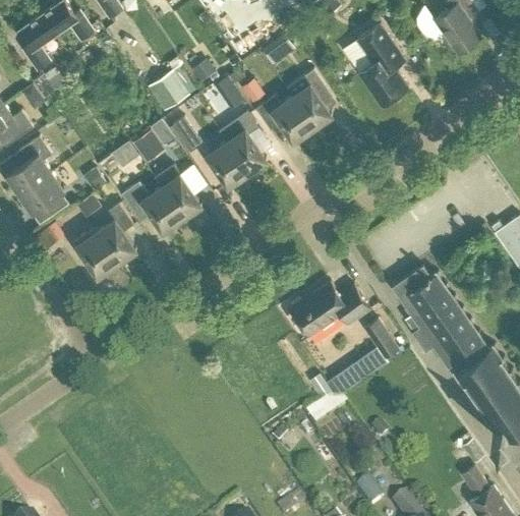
[(41,16),(54,37),(69,26),(81,43),(95,34),(79,11),(74,15),(64,0),(41,16)]
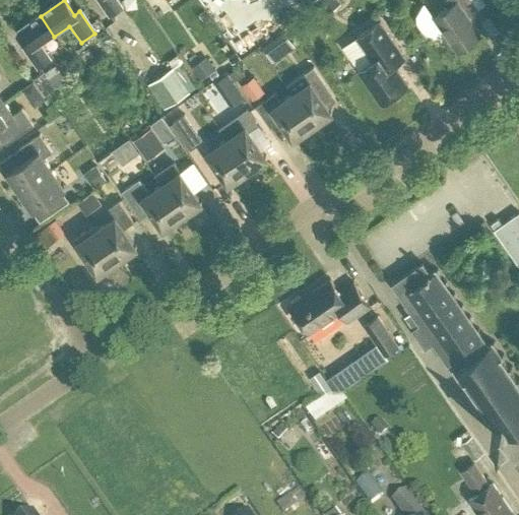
[(96,0),(110,19),(122,11),(114,0),(96,0)]
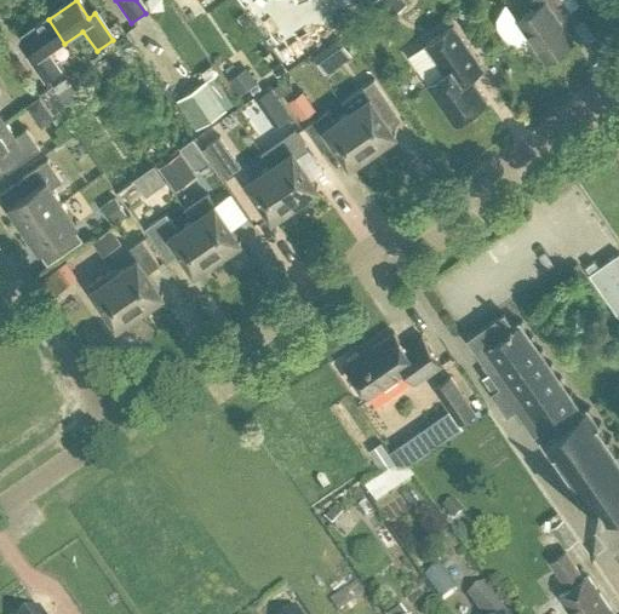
[(405,9),(399,0),(378,0),(367,7),(379,26),(405,9)]
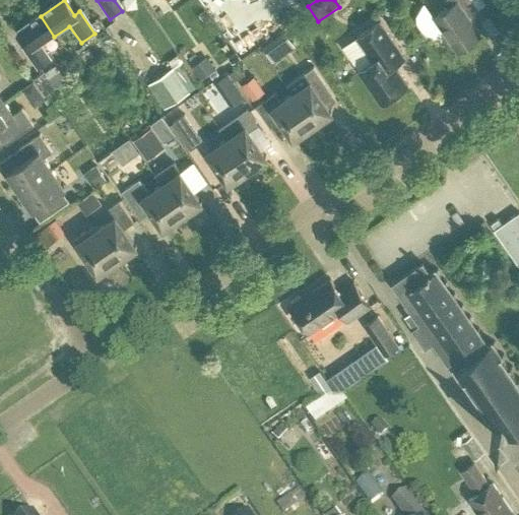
[(448,0),(444,4),(448,10),(433,21),(456,55),(480,39),(467,20),(477,13),(467,0),(448,0)]
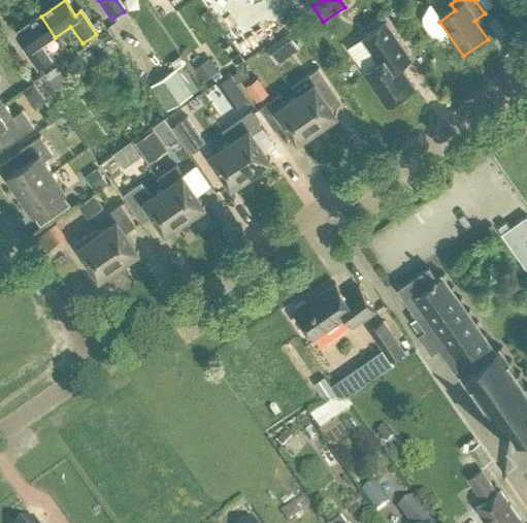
[(197,12),(182,18),(186,29),(200,24),(197,12)]
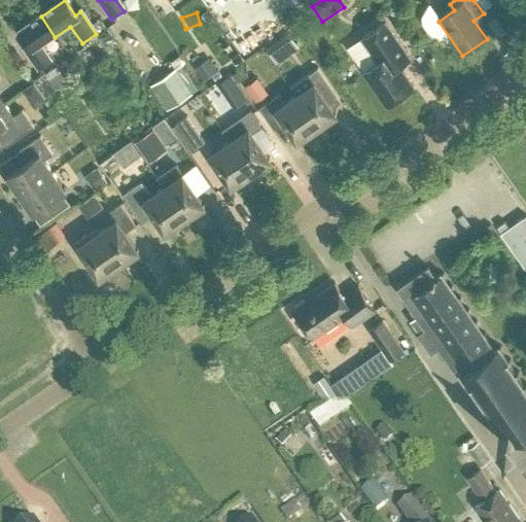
[(23,50),(38,73),(51,64),(40,47),(55,37),(41,16),(18,33),(28,47),(23,50)]
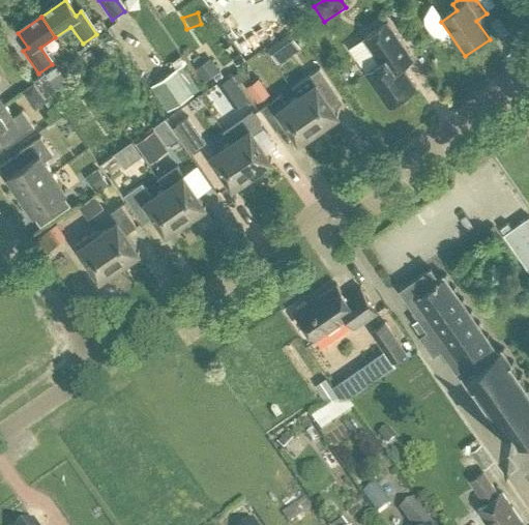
[(398,66),(409,58),(386,26),(362,41),(375,59),(380,55),(384,62),(364,77),(388,110),(415,91),(398,66)]
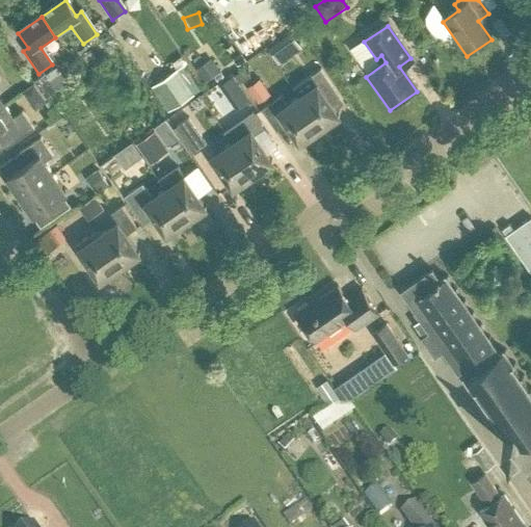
[(290,35),(268,51),(279,67),(301,51),(290,35)]
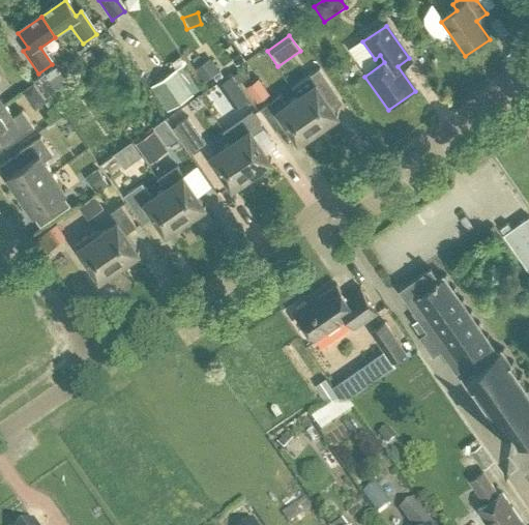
[(130,63),(143,55),(134,41),(121,50),(130,63)]
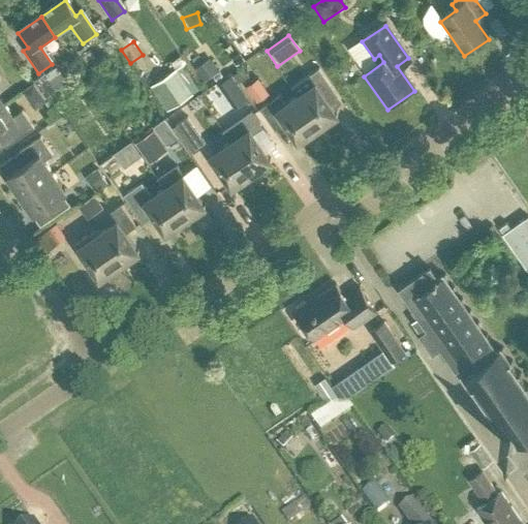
[(233,76),(238,84),(249,76),(244,69),(233,76)]
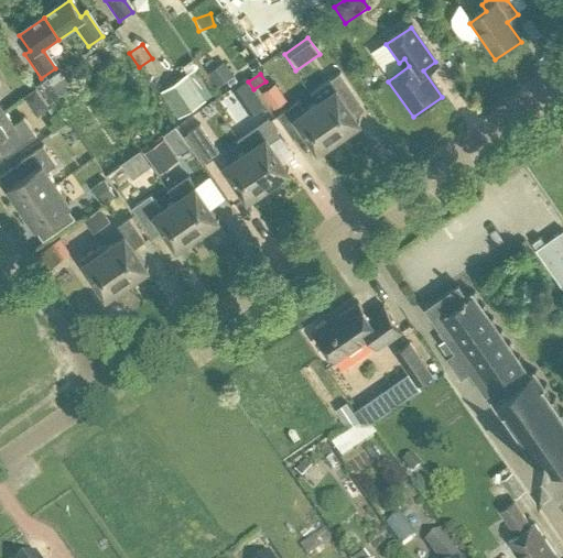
[(315,106),(338,140),(359,124),(358,123),(358,124),(352,115),(363,108),(339,76),(310,96),(316,105),(315,106)]
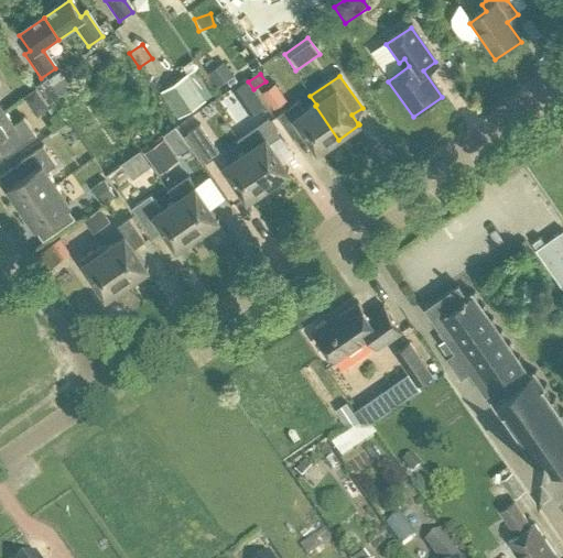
[(47,80),(34,89),(47,108),(67,95),(56,77),(49,81),(47,80)]
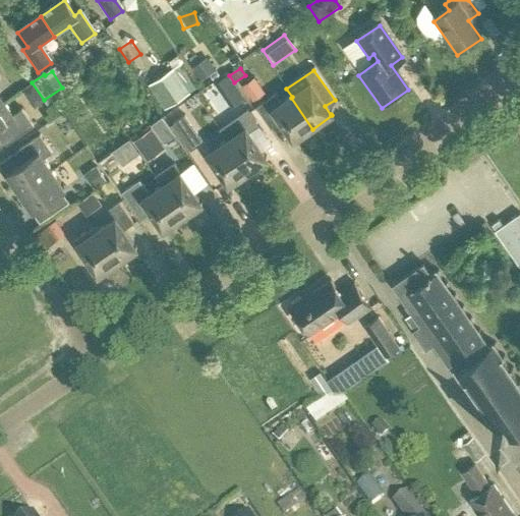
[(174,76),(150,92),(162,112),(187,97),(174,76)]
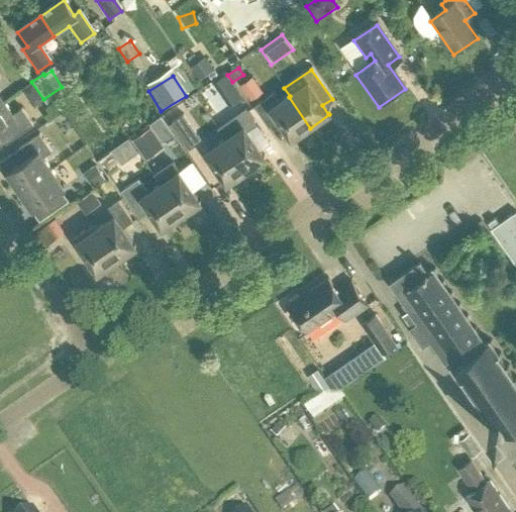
[(226,78),(213,87),(229,110),(242,101),(226,78)]
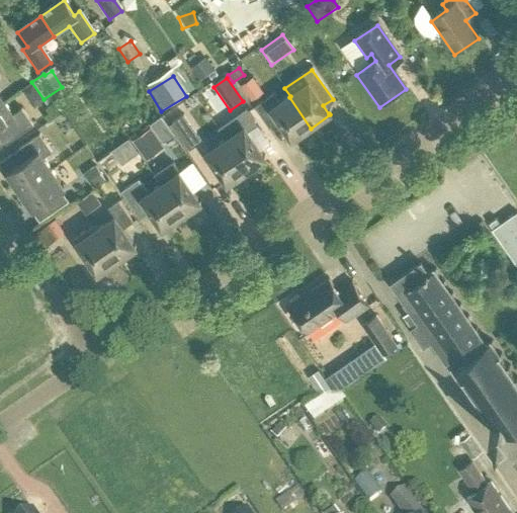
[(251,79),(238,87),(249,103),(261,95),(251,79)]
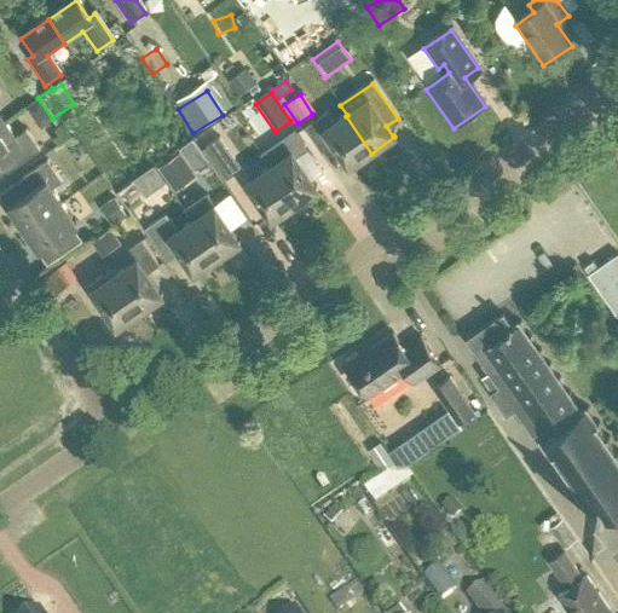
[(310,109),(318,119),(334,105),(327,96),(310,109)]
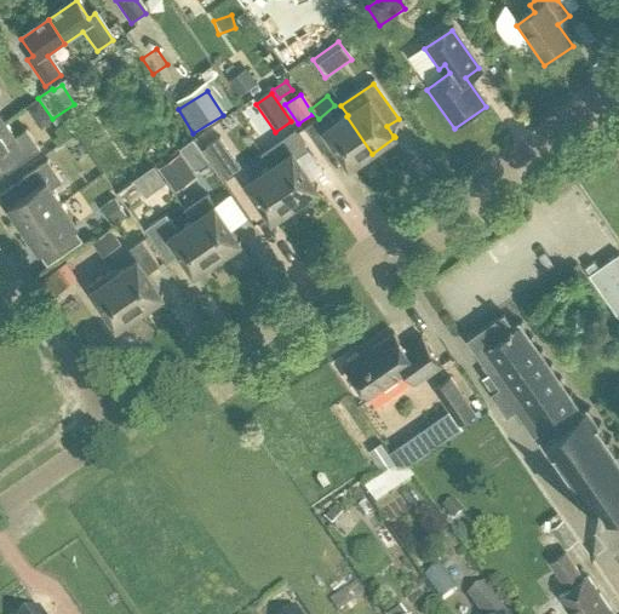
[(348,168),(349,170),(372,154),(347,116),(334,125),(327,115),(304,131),(322,156),(334,147),(349,167),(348,168)]
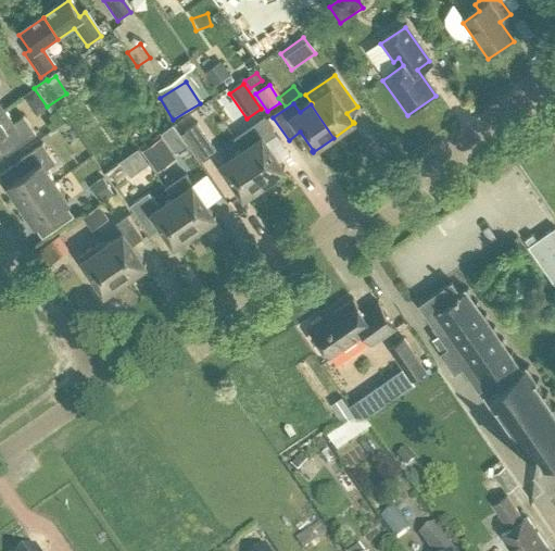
[(0,145),(4,141),(13,152),(35,137),(23,120),(13,125),(4,112),(0,114),(0,145)]
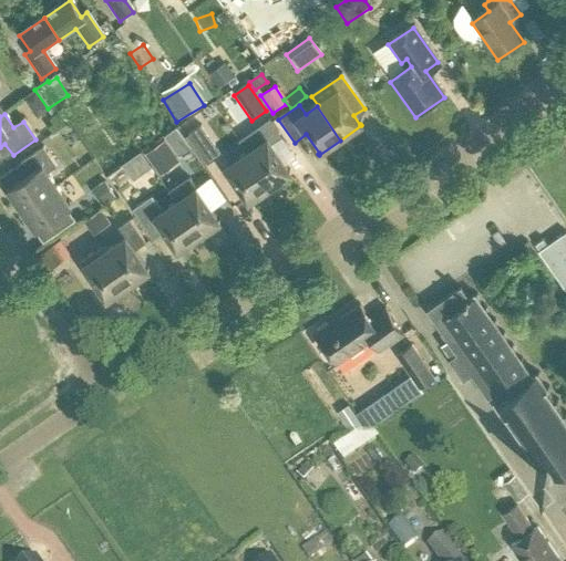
[(258,147),(246,156),(269,189),(290,174),(289,173),(289,174),(285,168),(271,148),(283,141),(268,121),(249,134),(258,147)]
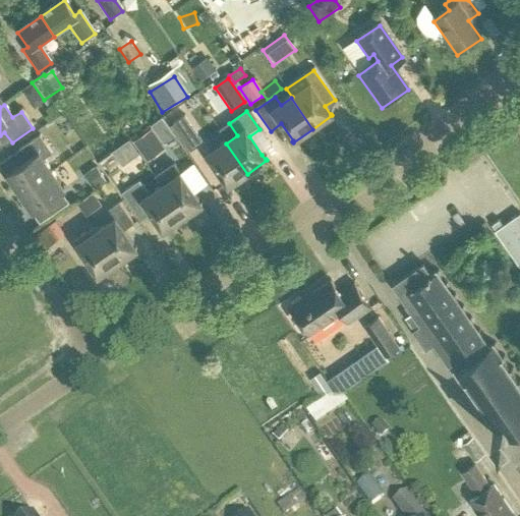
[(203,142),(183,116),(171,124),(189,152),(203,142)]
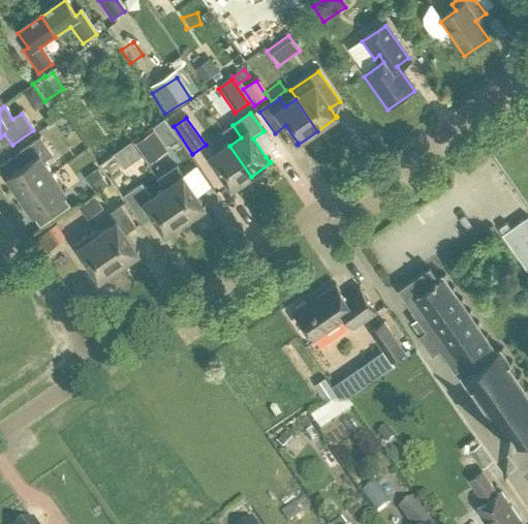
[(161,121),(150,128),(163,148),(175,140),(161,121)]
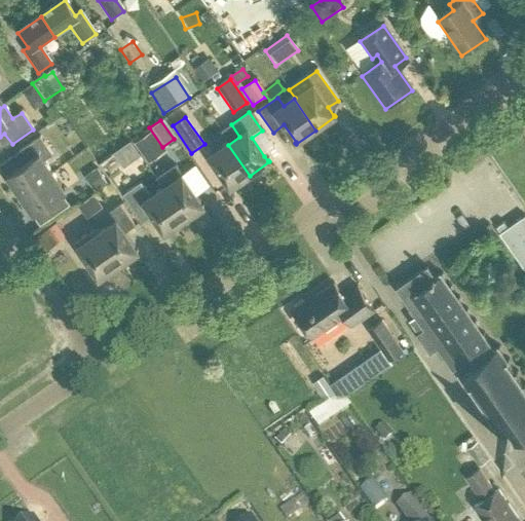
[(149,133),(130,145),(145,165),(163,153),(149,133)]
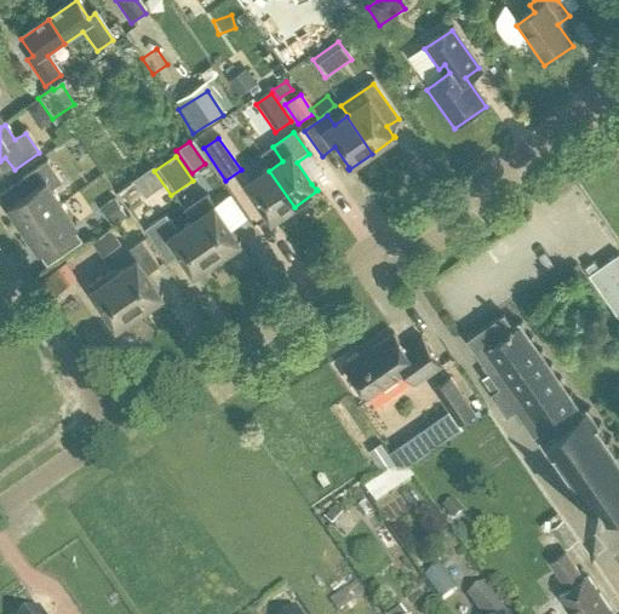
[(9,207),(24,231),(61,206),(51,191),(61,184),(47,164),(22,182),(30,194),(10,207),(9,207)]
